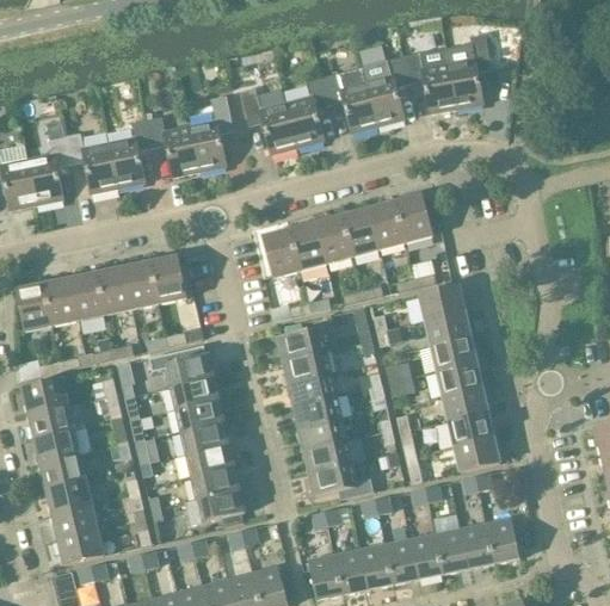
[(473,57),(448,62),(455,107),(481,103),(476,70),(491,68),(485,33),(469,36),(473,57)]
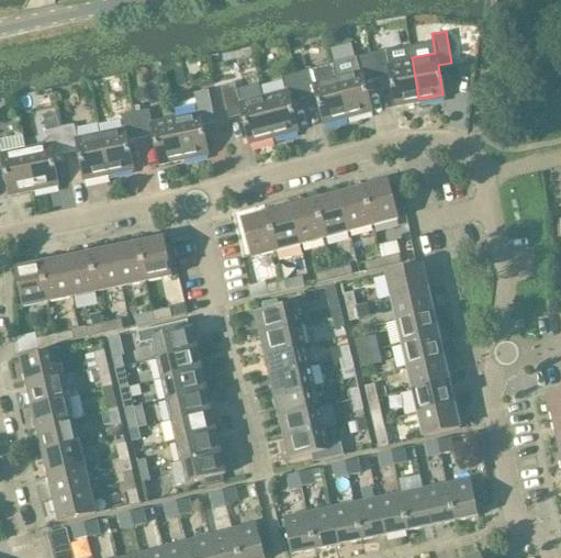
[(408,44),(370,51),(376,77),(389,74),(394,104),(418,99),(412,57),(408,44)]
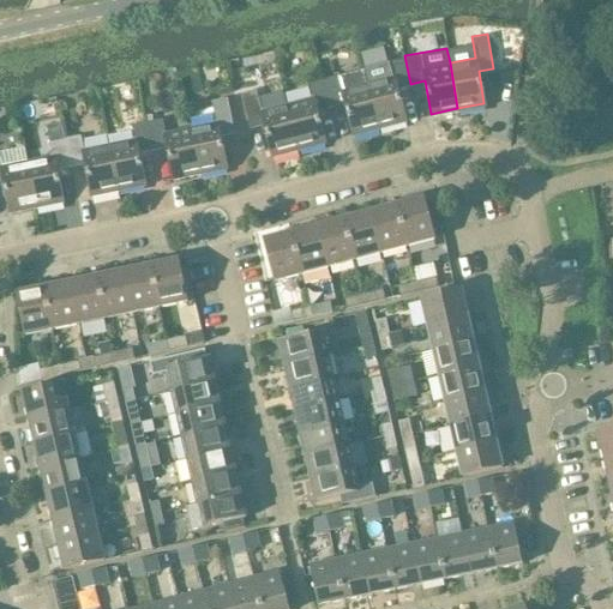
[(364,66),(379,126),(406,119),(397,86),(410,84),(404,55),(364,66)]
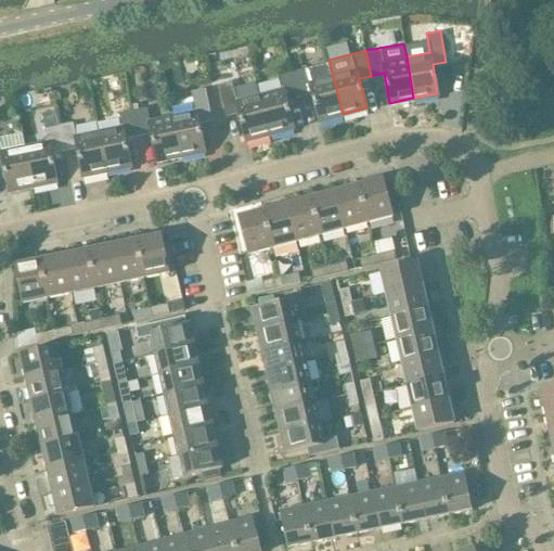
[(319,120),(343,114),(329,60),(292,69),(298,94),(310,91),(319,120)]
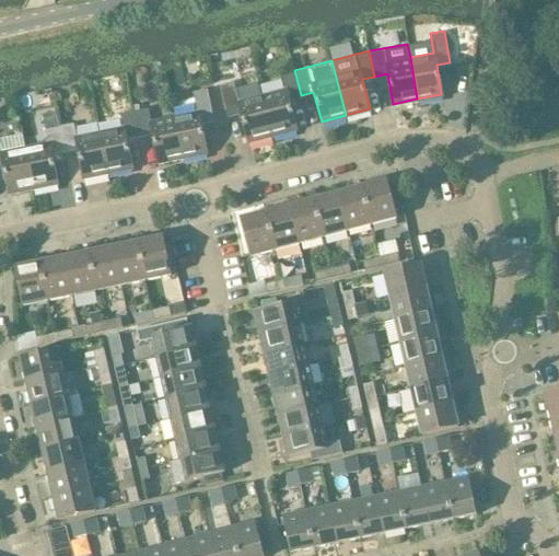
[(301,95),(294,70),(280,73),(283,87),(260,93),(272,135),(295,128),(288,99),(301,95)]
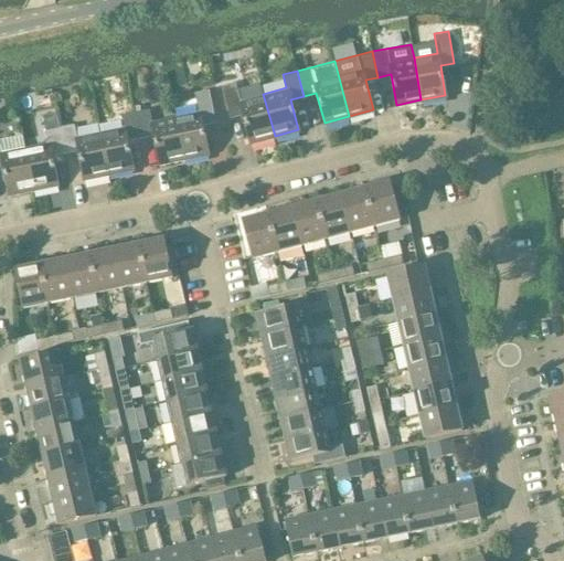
[(249,143),(275,136),(263,94),(240,101),(235,81),(221,84),(230,116),(242,113),(249,143)]
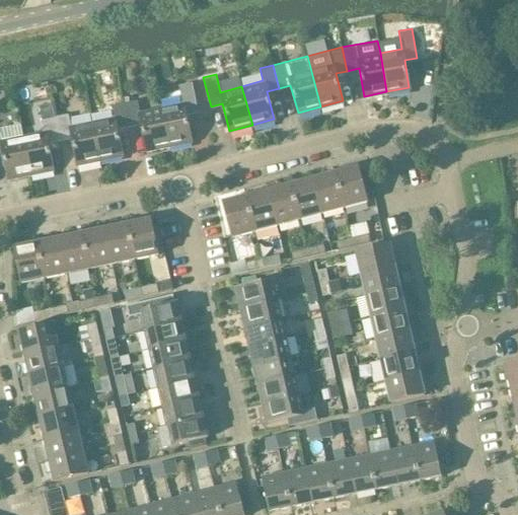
[(160,106),(168,145),(192,141),(186,113),(198,111),(192,81),(178,83),(182,101),(160,106)]
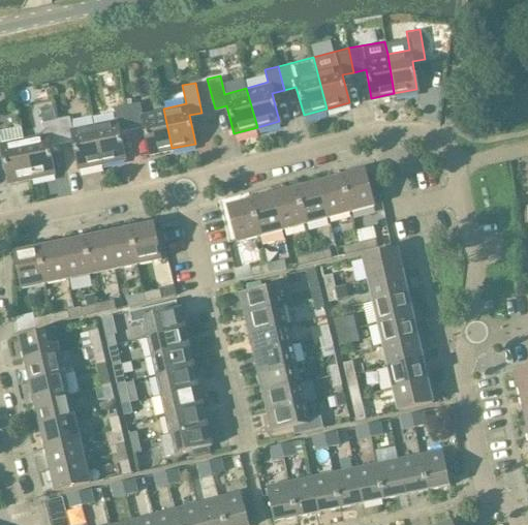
[(140,100),(126,103),(131,127),(143,125),(149,153),(172,148),(163,109),(142,113),(140,100)]
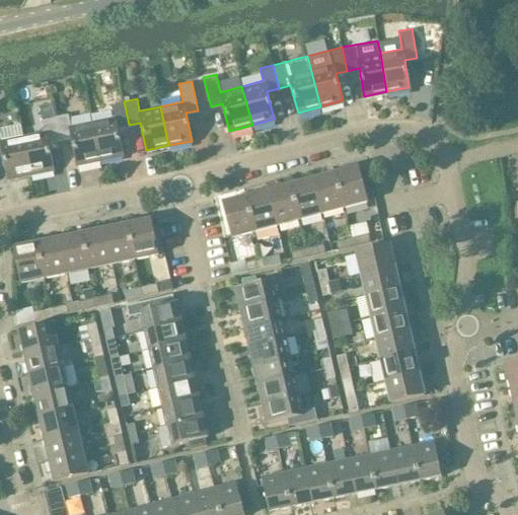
[(129,125),(124,101),(111,103),(114,116),(91,121),(99,159),(122,155),(117,127),(129,125)]
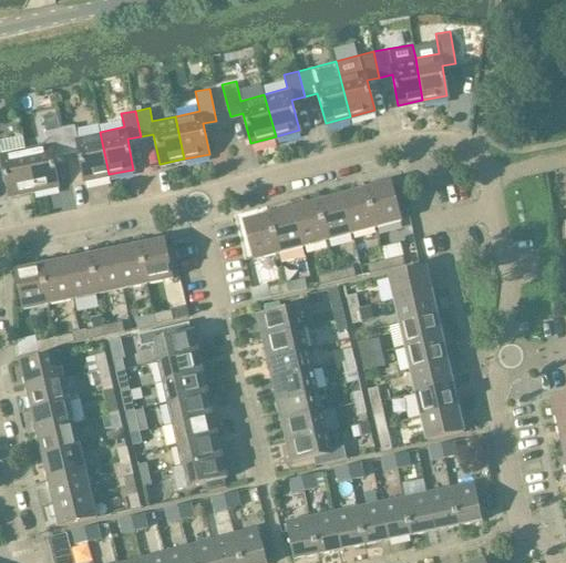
[(60,125),(64,152),(78,150),(84,180),(109,174),(100,132),(76,136),(74,123),(60,125)]
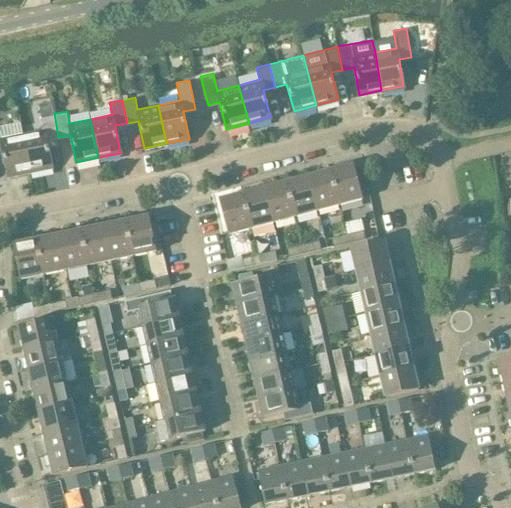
[(47,140),(58,137),(54,113),(41,116),(44,128),(22,133),(30,171),(52,167),(47,140)]
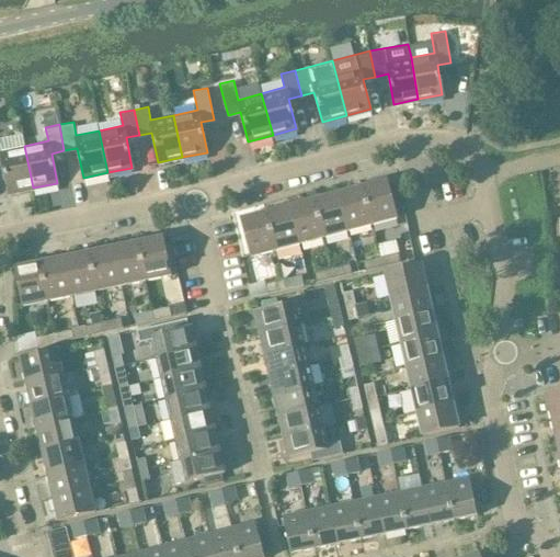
[(9,193),(33,188),(24,146),(1,150),(0,145),(0,163),(2,162),(9,193)]
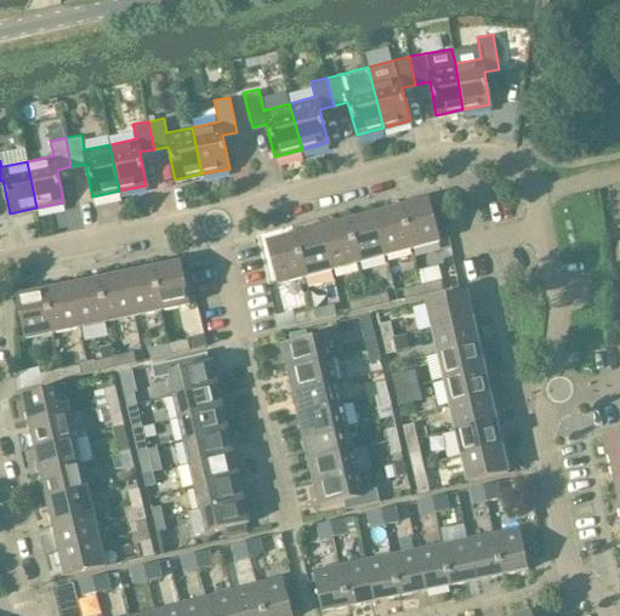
[(428,197),(400,204),(411,246),(439,239),(428,197)]
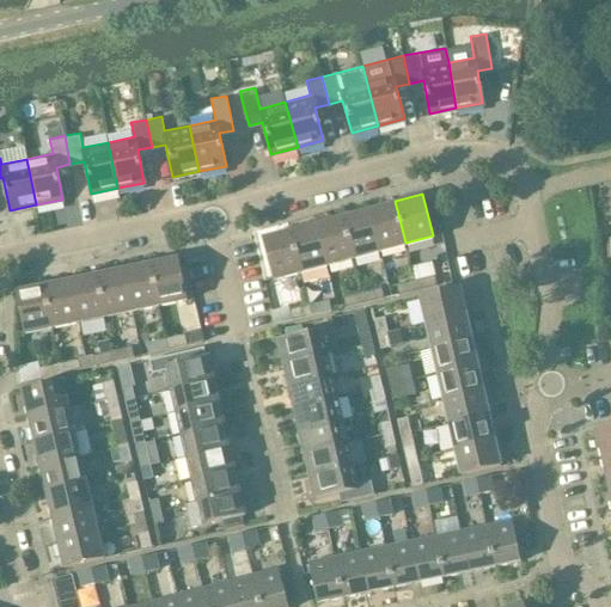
[(368,208),(379,250),(405,243),(395,201),(368,208)]
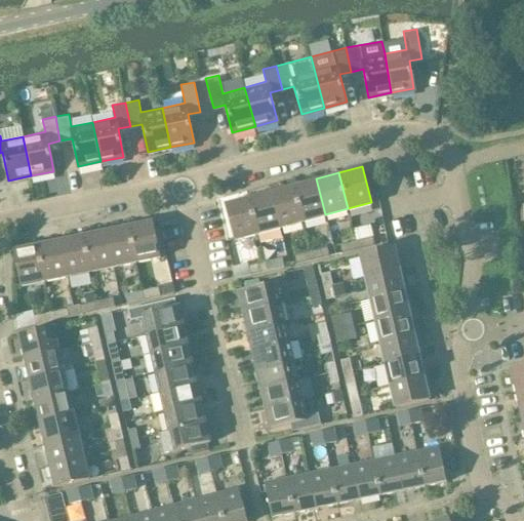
[(325,214),(316,178),(293,185),(303,221),(325,214)]
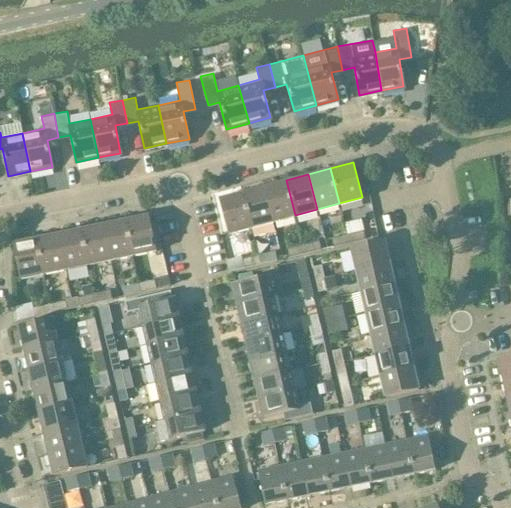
[(295,215),(286,180),(264,186),(273,221),(295,215)]
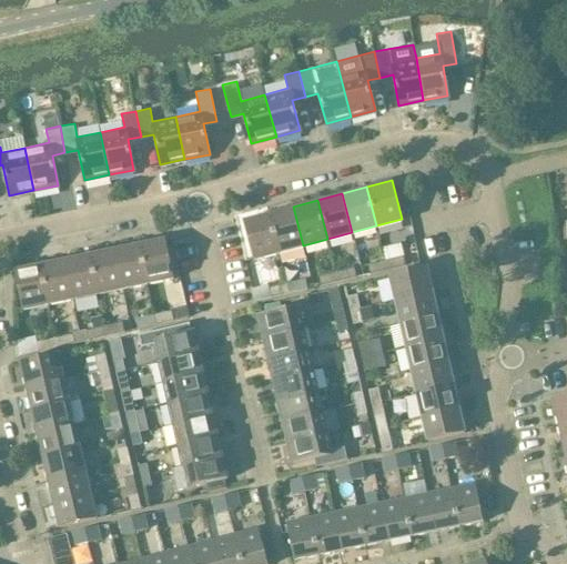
[(279,251),(303,245),(293,207),(269,213),(279,251)]
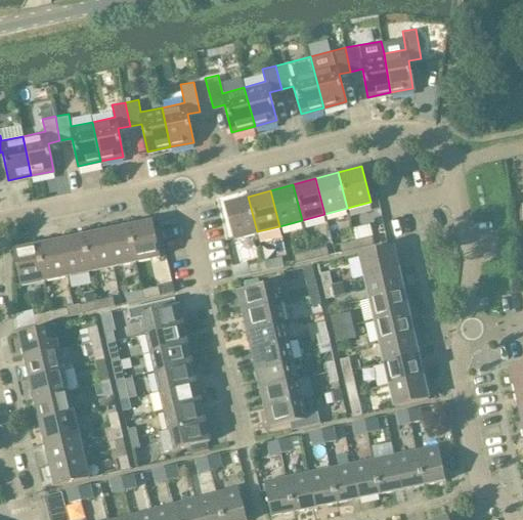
[(257,231),(248,197),(224,203),(233,237),(257,231)]
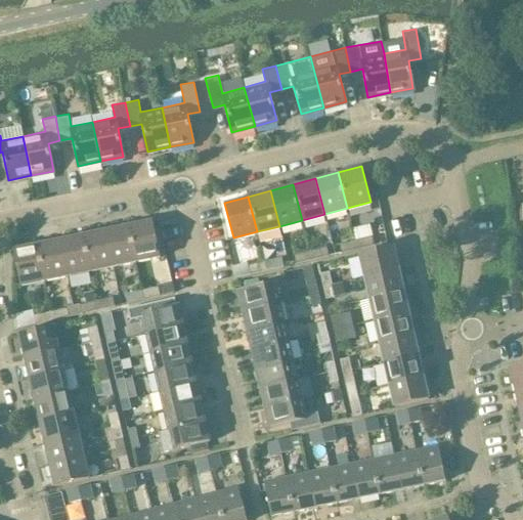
[(128,224),(135,260),(160,255),(151,219),(128,224)]
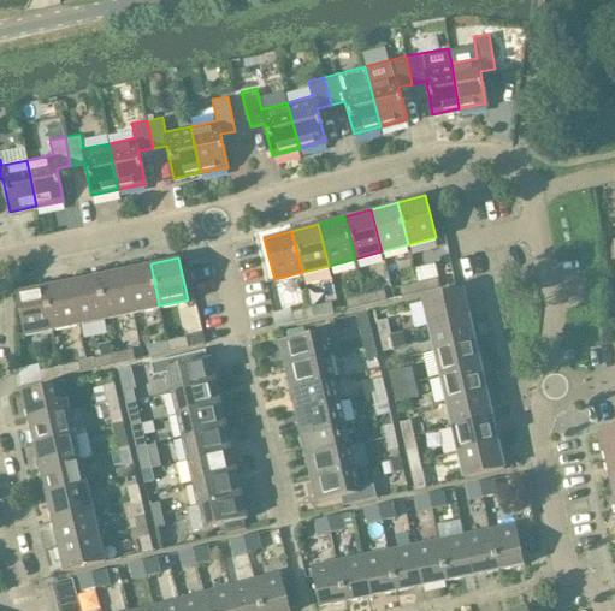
[(159,306),(151,264),(124,268),(132,312),(159,306)]
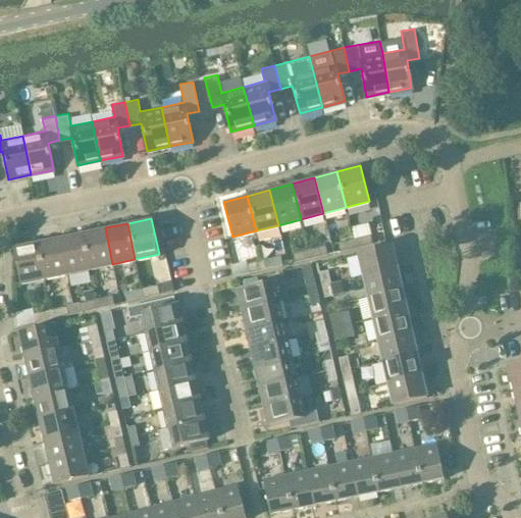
[(112,264),(105,227),(82,232),(90,268),(112,264)]
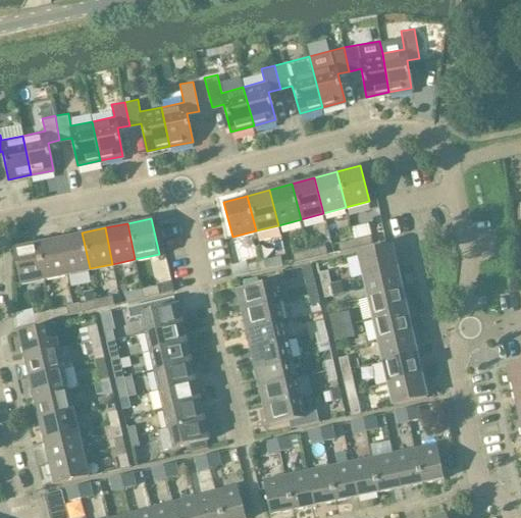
[(90,268),(82,232),(59,238),(66,273),(90,268)]
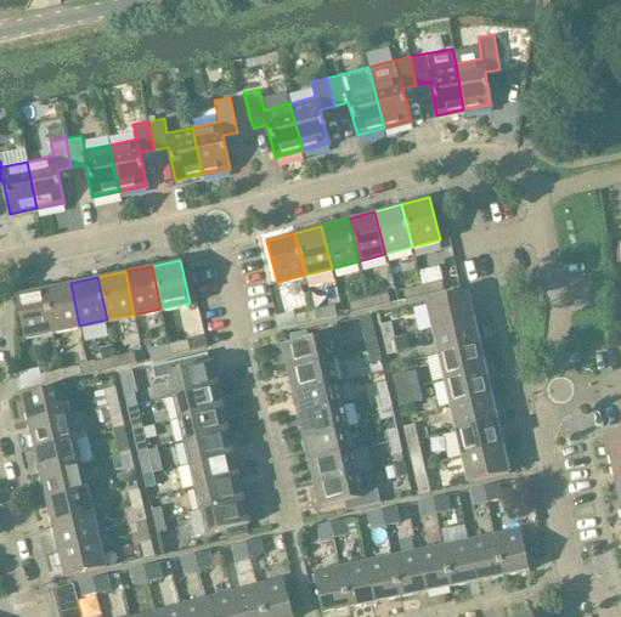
[(422,282),(424,293),(444,288),(441,278),(422,282)]
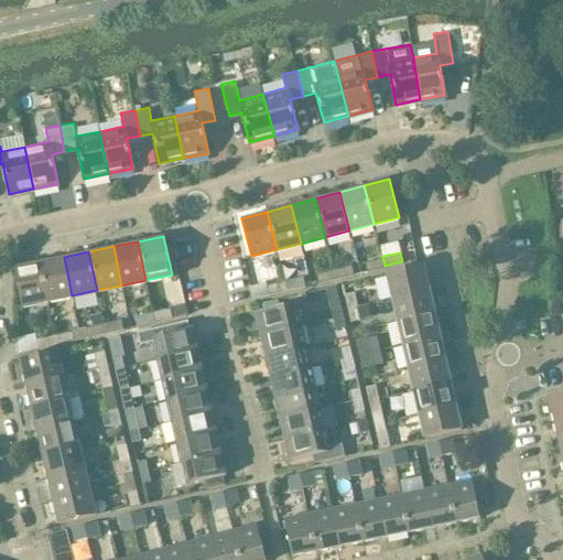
[(367,270),(385,266),(382,256),(365,260),(367,270)]
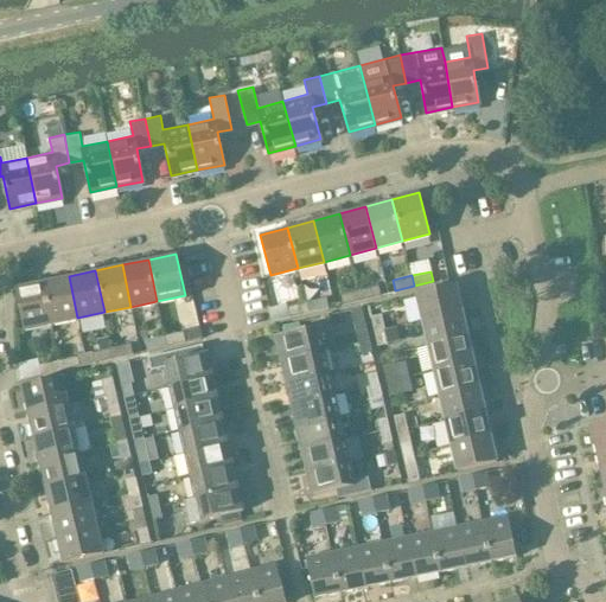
[(42,281),(51,324),(77,318),(69,276),(42,281)]
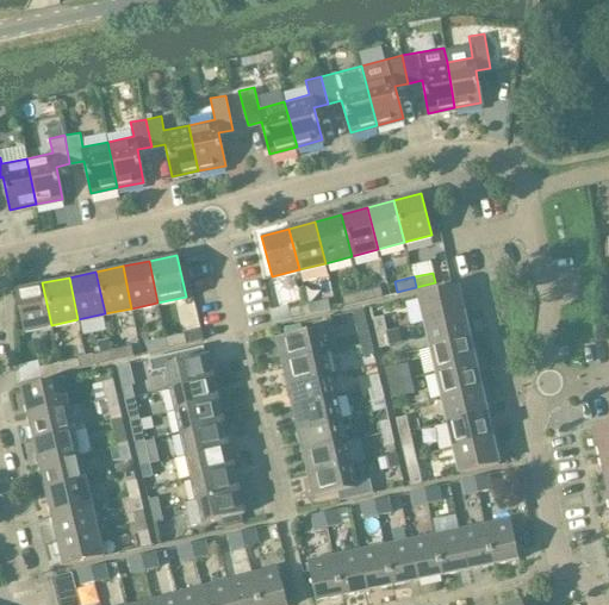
[(24,330),(51,325),(42,282),(16,288),(24,330)]
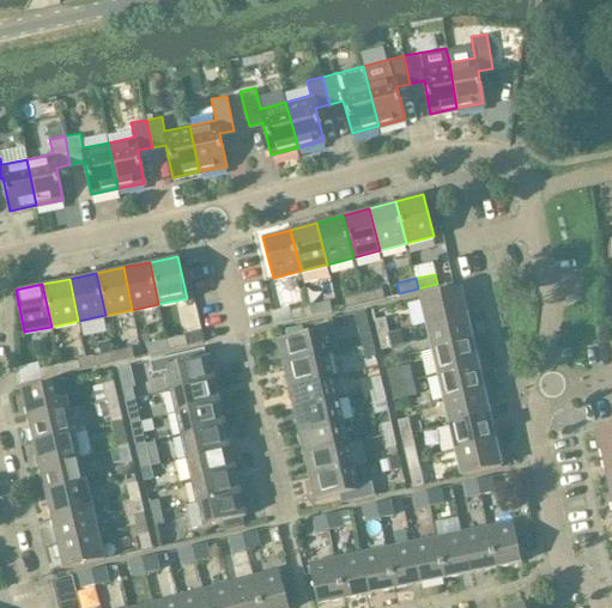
[(362,291),(364,301),(383,296),(381,286),(362,291)]
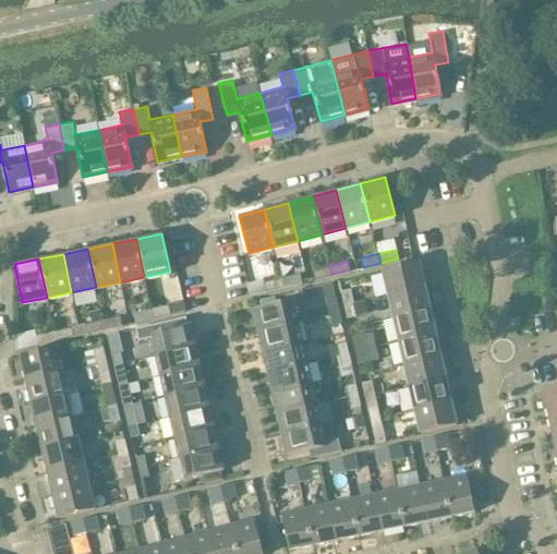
[(382,269),(387,292),(424,285),(419,261),(382,269)]
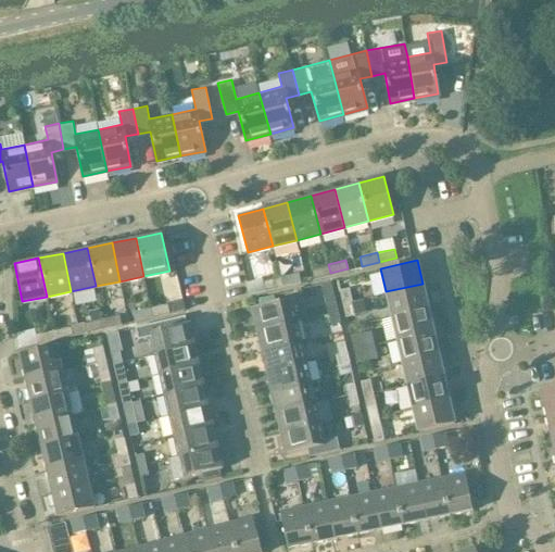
[(313,277),(330,273),(328,264),(311,267),(313,277)]
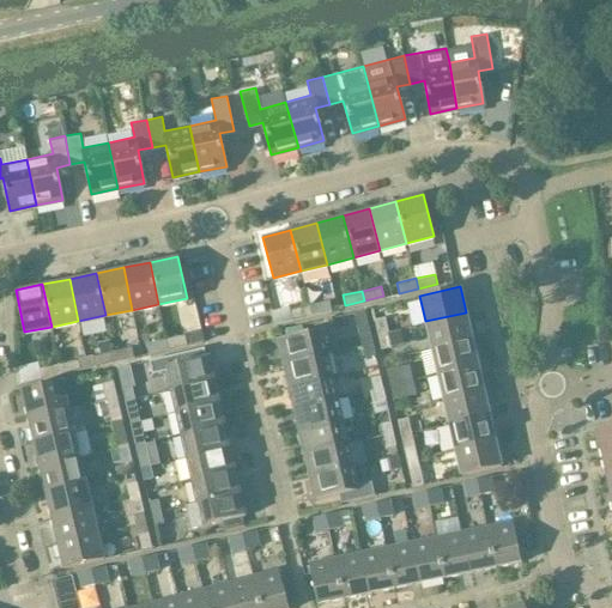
[(328,298),(309,303),(311,314),(331,309),(328,298)]
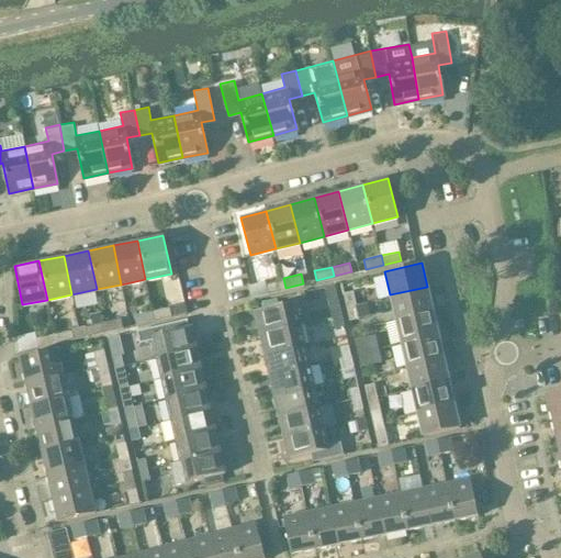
[(285,288),(283,278),(266,282),(268,291),(285,288)]
